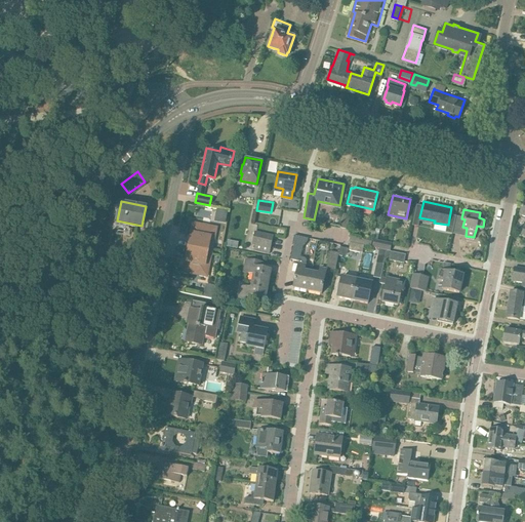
[(350,212),(344,211),(340,226),(348,227),(350,212)]
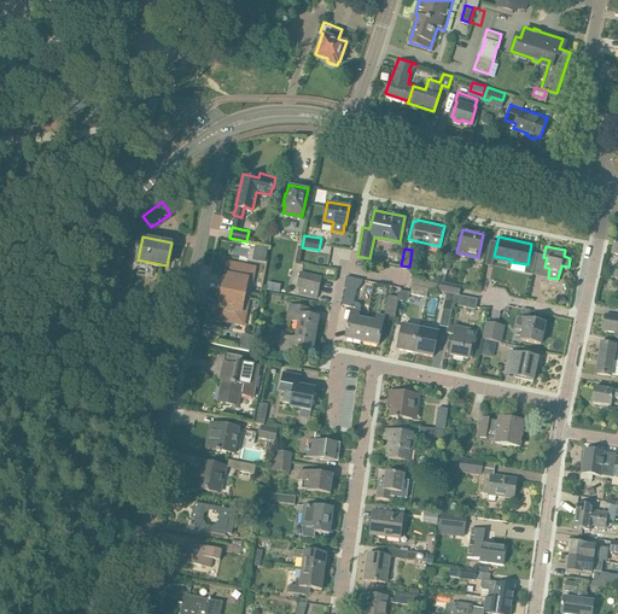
[(220,287),(249,293),(251,281),(250,281),(252,264),(226,258),(220,287)]
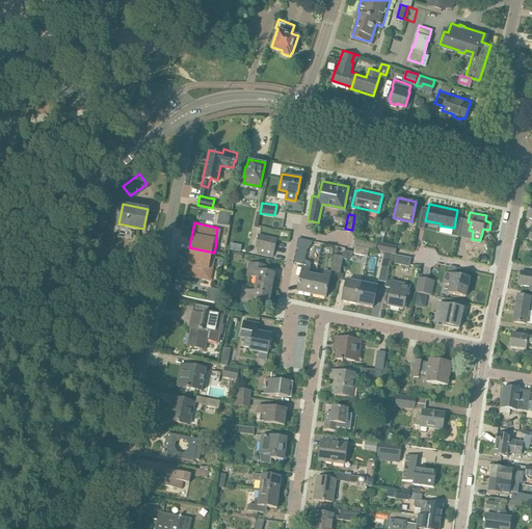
[(258,233),(255,246),(258,246),(257,252),(272,255),(273,250),(276,237),(258,233)]
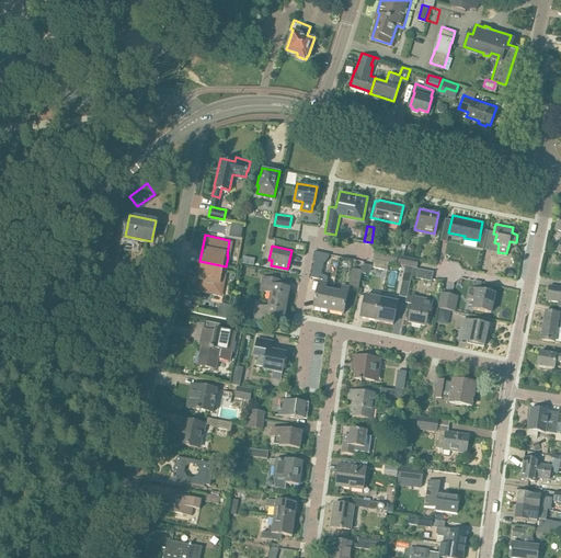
[(419,258),(400,253),(398,262),(413,265),(418,266),(419,258)]
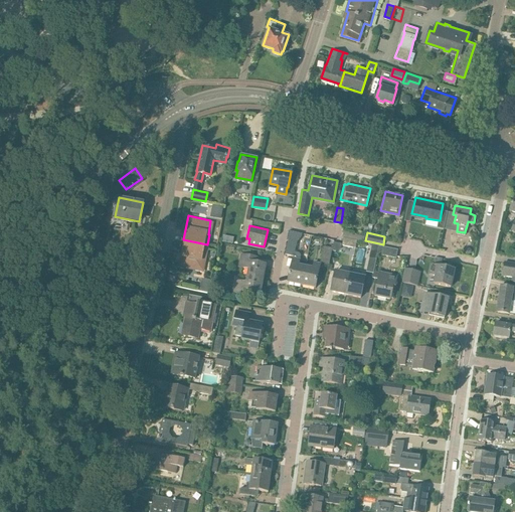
[(353,237),(344,235),(342,242),(356,246),(357,238),(353,237)]
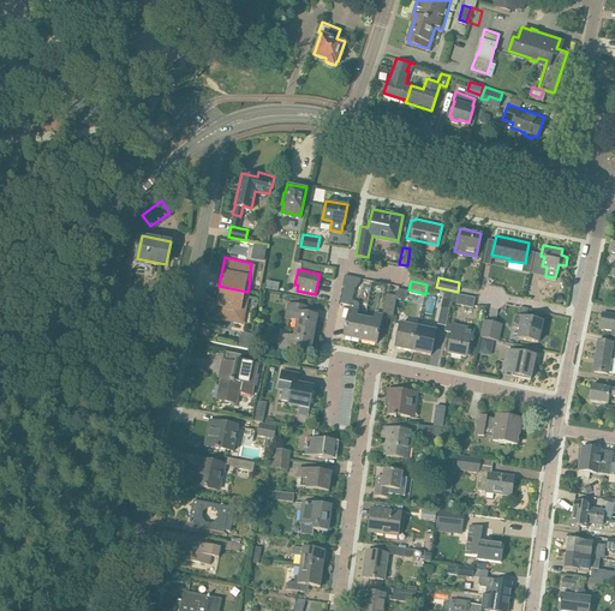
[(356,316),(358,306),(359,301),(358,299),(352,298),(354,286),(345,283),(340,301),(350,303),(347,313),(344,335),(360,337),(364,317),(356,316)]
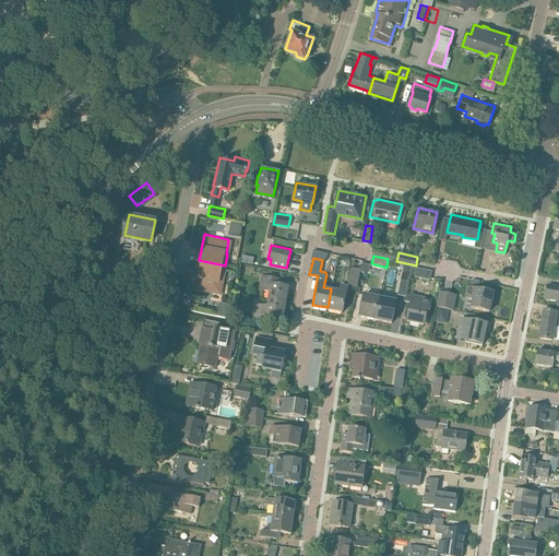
[(223,276),(225,265),(199,260),(194,286),(218,292),(222,275),(223,276)]
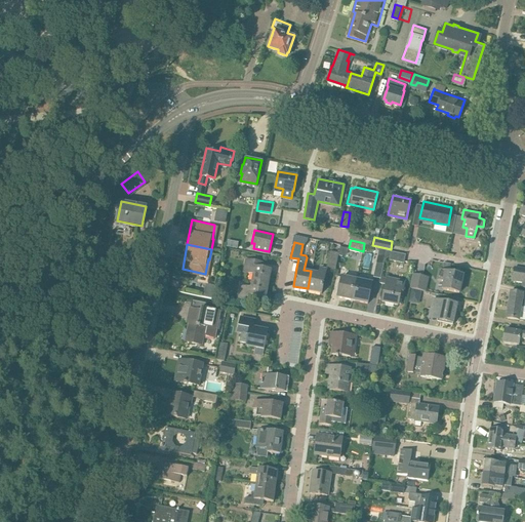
[(339,250),(330,248),(326,265),(335,267),(339,250)]
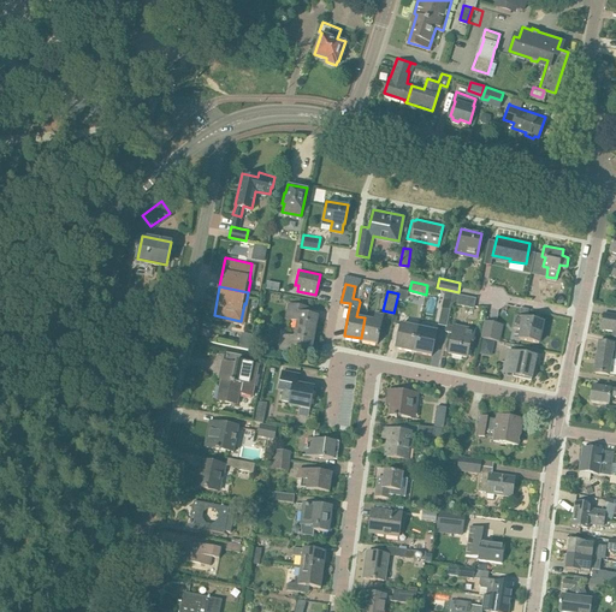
[(477,296),(454,291),(451,301),(474,307),(477,296)]
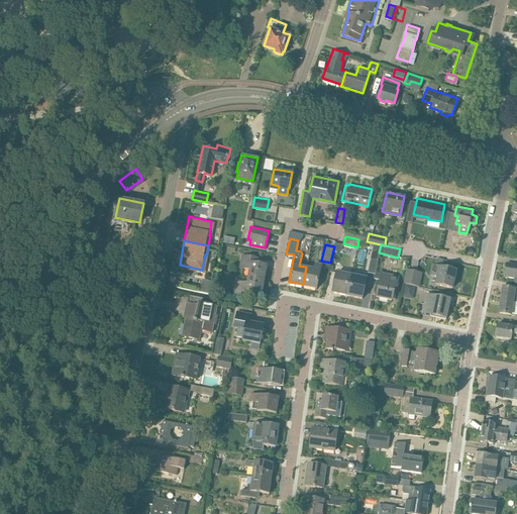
[(249,268),(248,274),(264,277),(267,264),(257,263),(259,257),(241,252),(239,266),(249,268)]
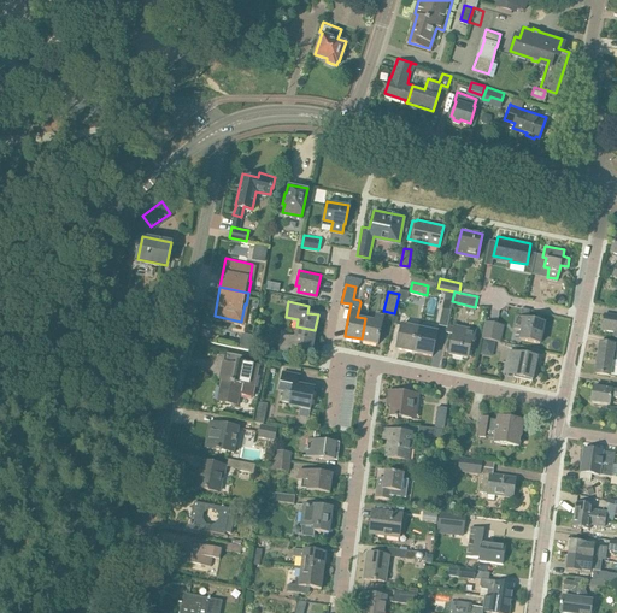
[(448,323),(451,308),(442,306),(439,323),(447,324),(448,323)]
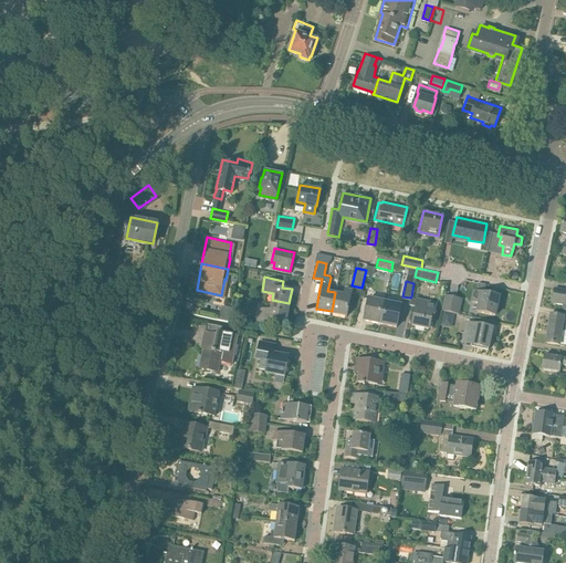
[(565,288),(555,285),(552,301),(563,302),(562,308),(565,308),(565,288)]
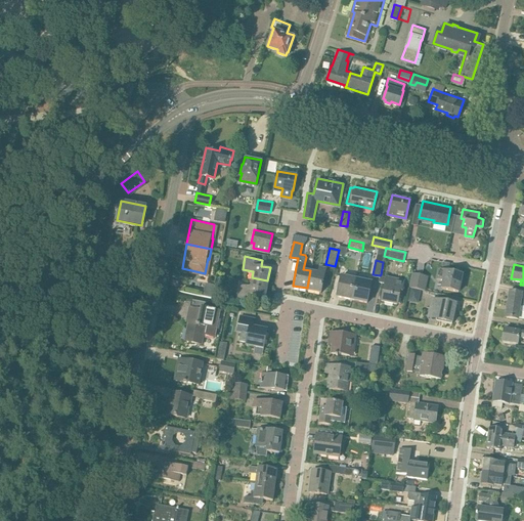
[(310,270),(307,288),(320,291),(324,273),(325,267),(318,266),(317,272),(310,270)]
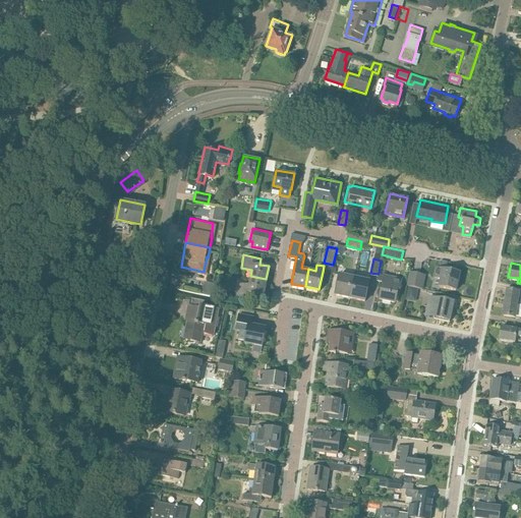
[(456,288),(459,272),(436,266),(433,275),(441,277),(439,285),(456,288)]
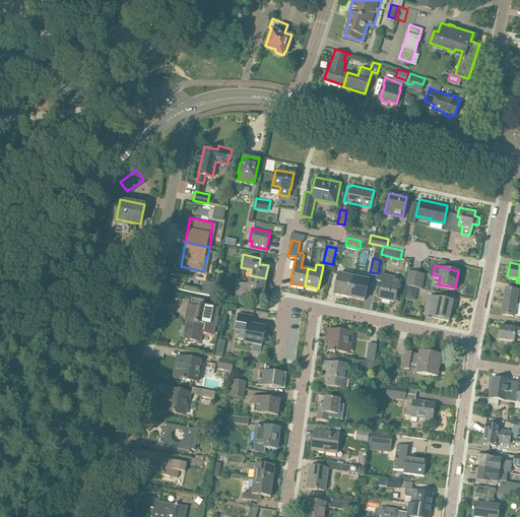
[(417,285),(423,286),(425,272),(409,268),(406,283),(407,283),(417,285)]
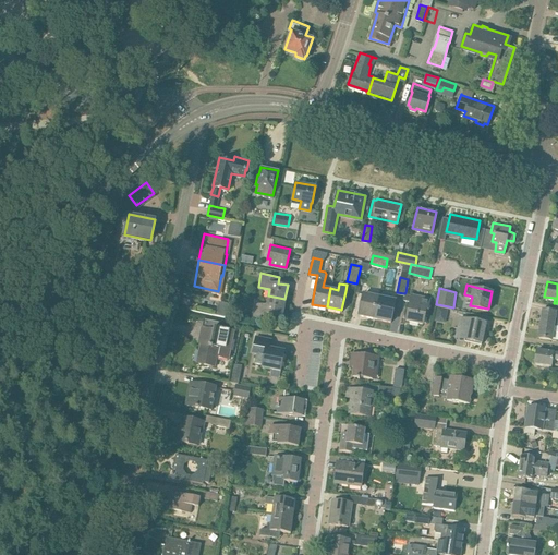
[(375,317),(379,296),(363,292),(359,314),(375,317)]
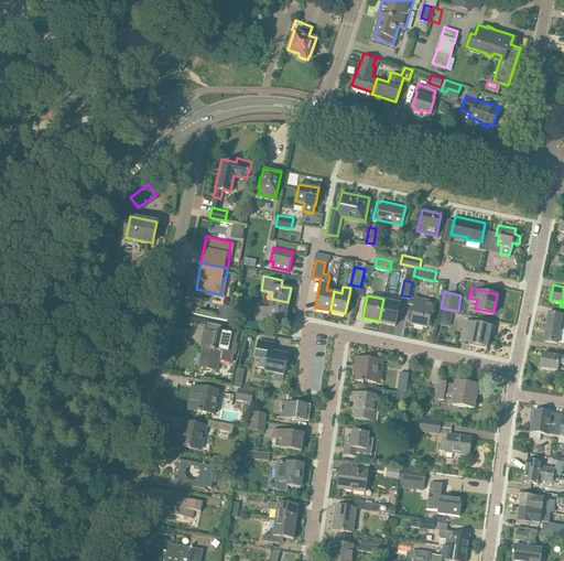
[(409,297),(408,302),(414,303),(410,322),(427,325),(430,317),(432,317),(435,301),(415,297),(410,295),(409,297)]
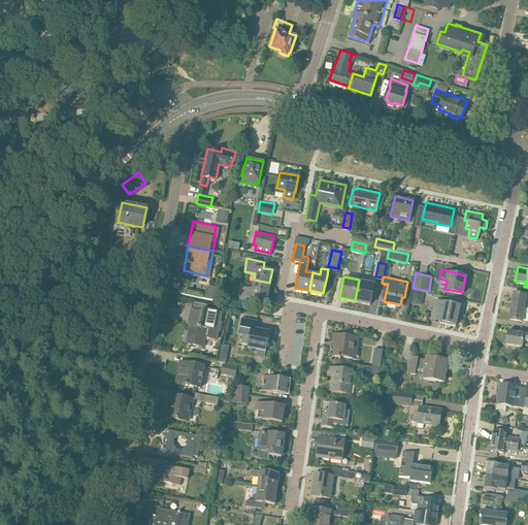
[(269,283),(254,280),(253,288),(242,286),(239,298),(257,302),(258,296),(266,298),(269,283)]
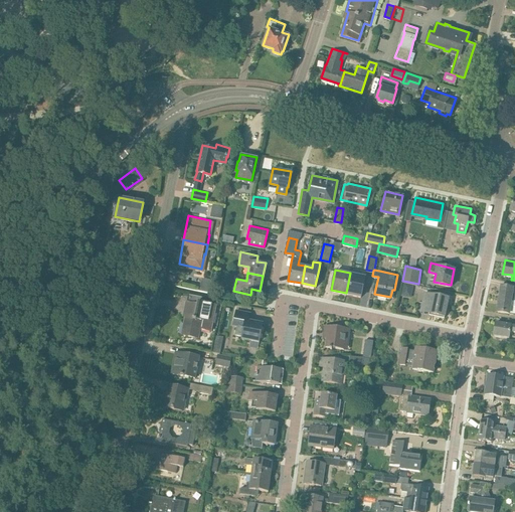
[(365,276),(350,273),(346,293),(361,296),(365,276)]
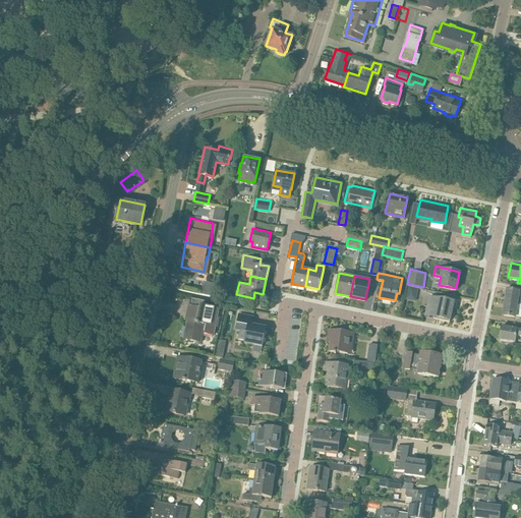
[(204,279),(201,292),(211,293),(213,281),(204,279)]
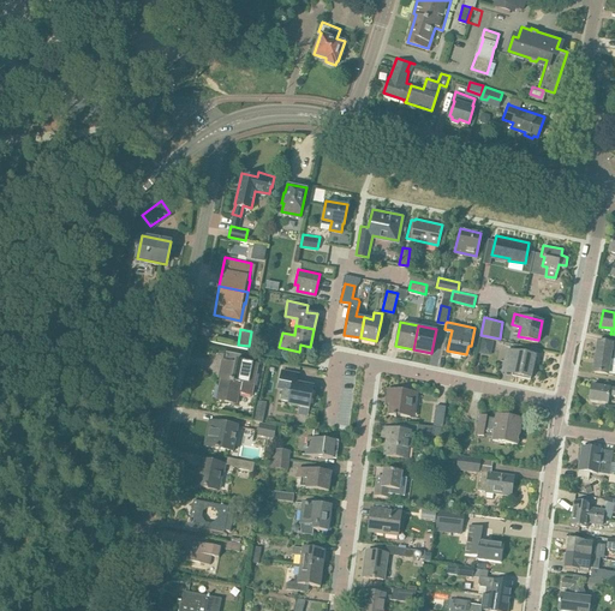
[(494,337),(482,335),(478,351),(490,353),(494,337)]
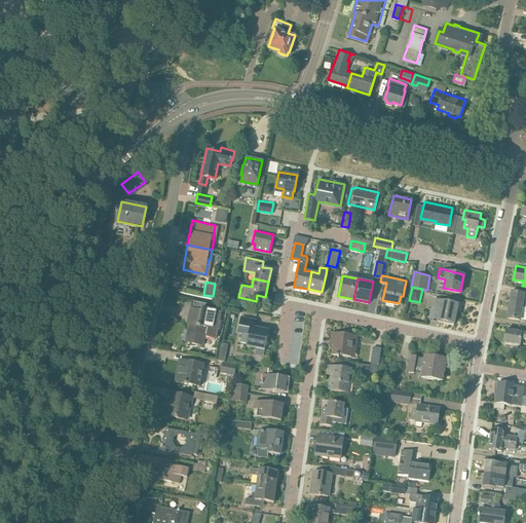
[(512,290),(510,303),(525,305),(525,299),(523,299),(524,292),(512,290)]
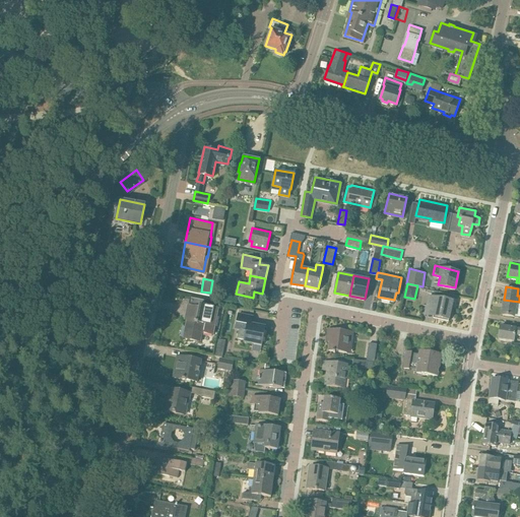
[(449,319),(453,300),(429,295),(427,304),(435,305),(433,316),(449,319)]
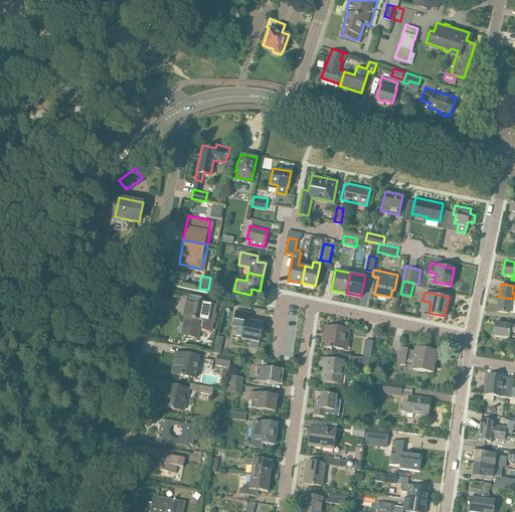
[(186,309),(181,332),(197,335),(199,325),(210,328),(212,320),(215,303),(202,301),(203,296),(188,293),(187,300),(185,300),(183,309),(186,309)]
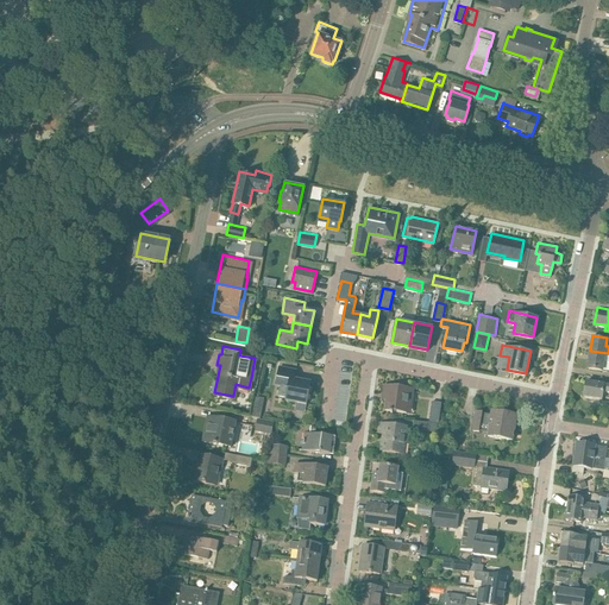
[(608,353),(590,351),(588,366),(602,369),(603,359),(608,359),(608,353)]
